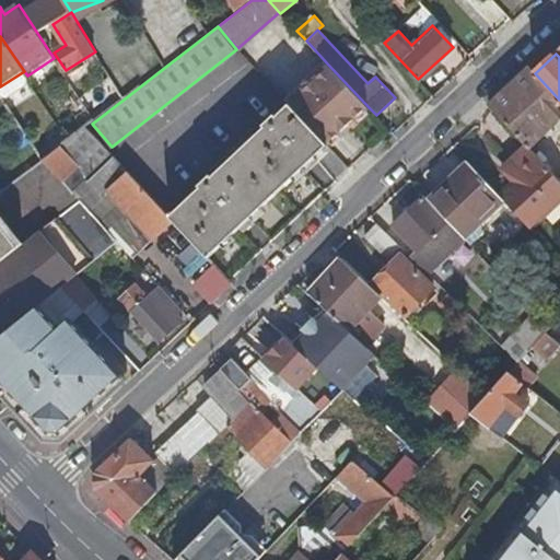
[(328,65),(288,102),(289,103),(327,143),(328,146),(369,107),(328,65)]
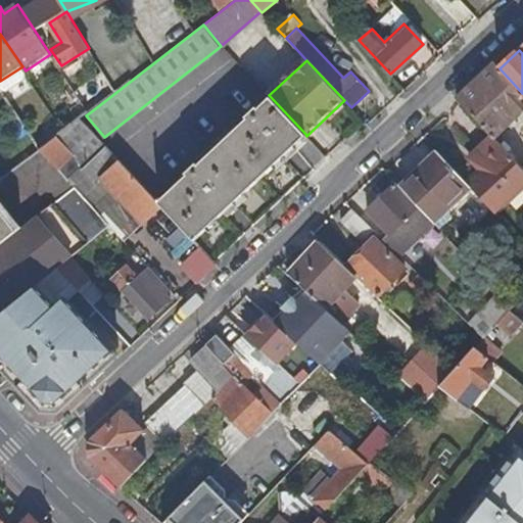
[(494,138),(522,110),(522,93),(500,68),(494,62),(457,98),(460,101),(493,137),(494,138)]
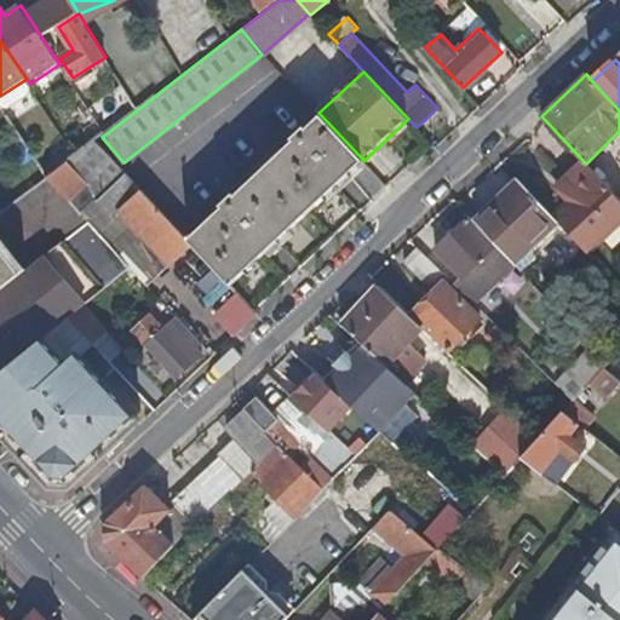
[(122,85),(89,108),(107,133),(138,109),(122,85)]
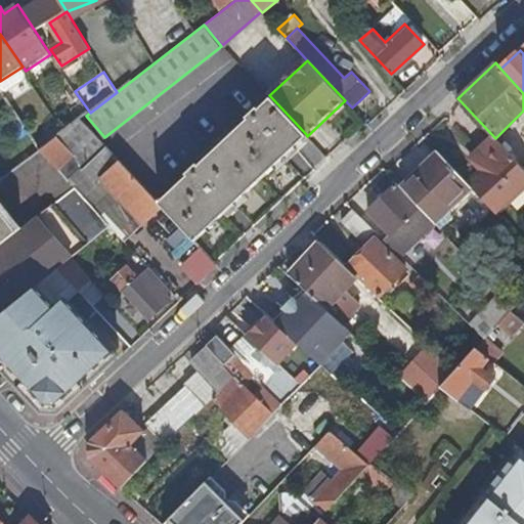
[(187,173),(158,201),(163,206),(193,239),(306,134),(270,96),(258,107),(256,105),(245,116),(247,118),(199,162),(197,161),(185,171),(187,173)]
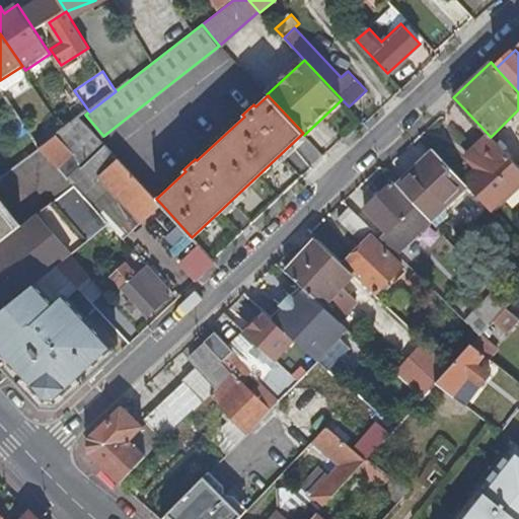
[(106,178),(143,222),(161,204),(156,199),(81,118),(66,129),(58,135),(41,148),(57,166),(66,175),(80,163),(100,184),(106,178)]
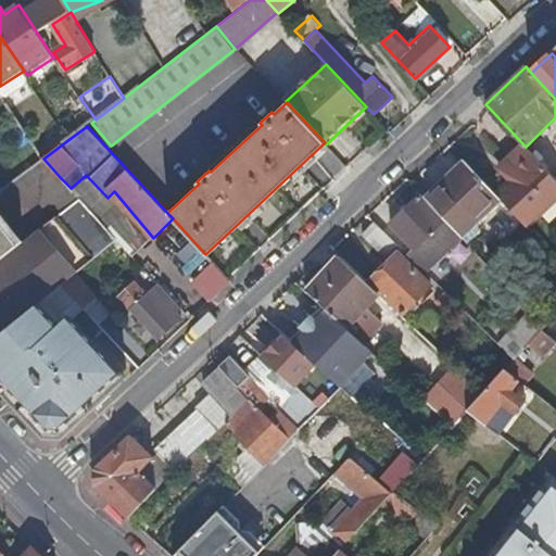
[(517,175),(496,194),(505,204),(526,226),(555,198),(555,178),(526,147),(525,146),(506,163),(517,175)]
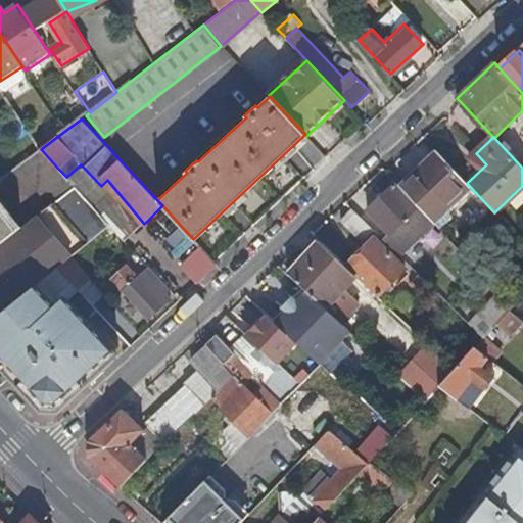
[(0,206),(5,212),(39,190),(54,202),(65,193),(75,187),(66,177),(57,168),(41,149),(0,179),(0,206)]
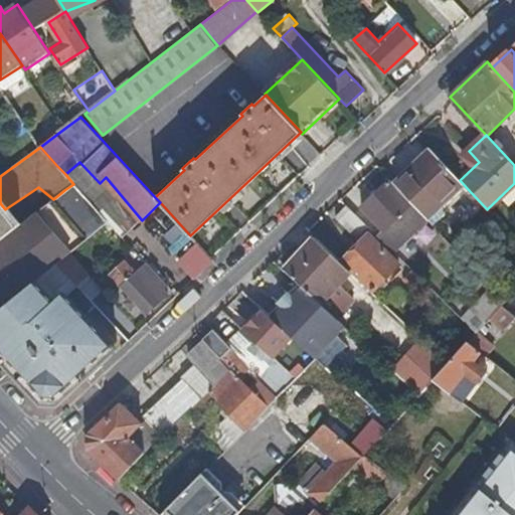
[(445,210),(468,189),(460,180),(432,150),(420,161),(418,159),(393,181),(427,218),(440,206),(445,210)]
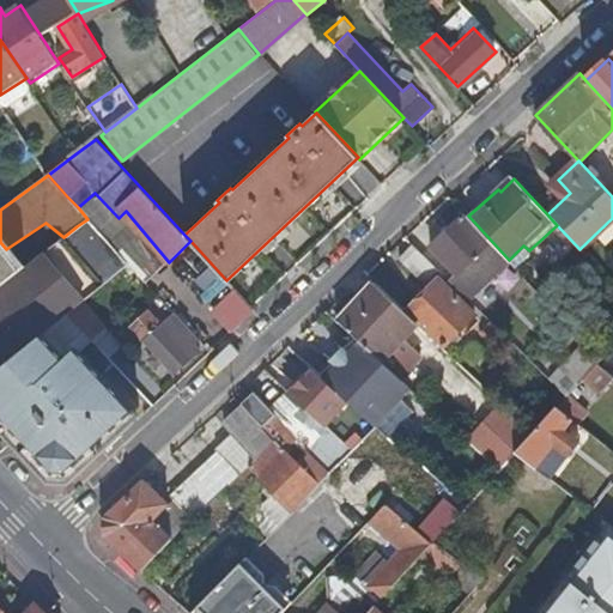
[(0,370),(24,351),(52,328),(71,313),(84,302),(129,263),(146,283),(169,262),(126,211),(119,218),(95,193),(78,207),(87,219),(77,226),(64,237),(26,266),(22,269),(0,286),(0,370)]
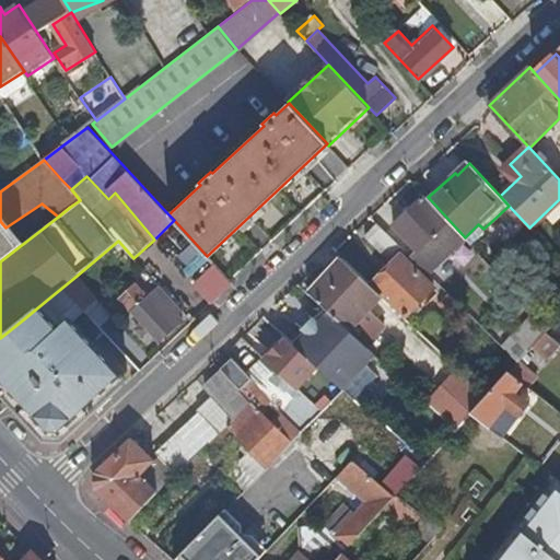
[(447,222),(423,196),(394,224),(418,249),(447,222)]
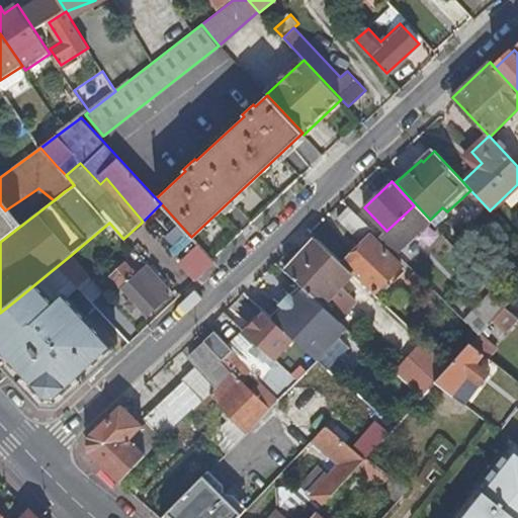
[(0,242),(18,228),(5,210),(0,204),(0,242)]
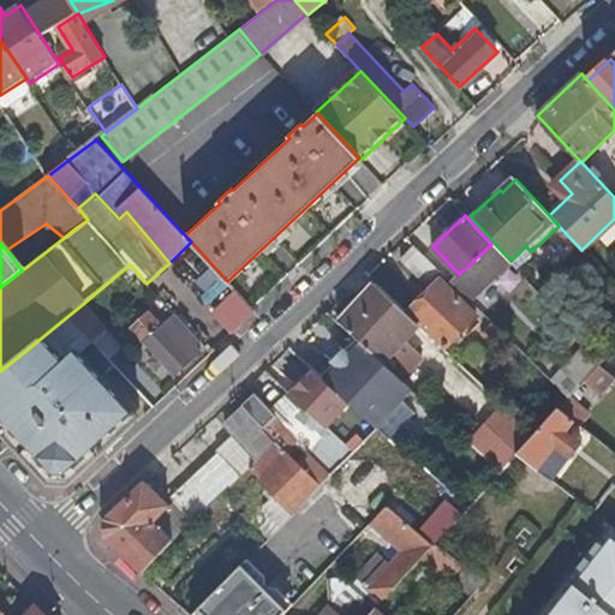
[(430,280),(441,269),(419,249),(406,262),(422,278),(430,280)]
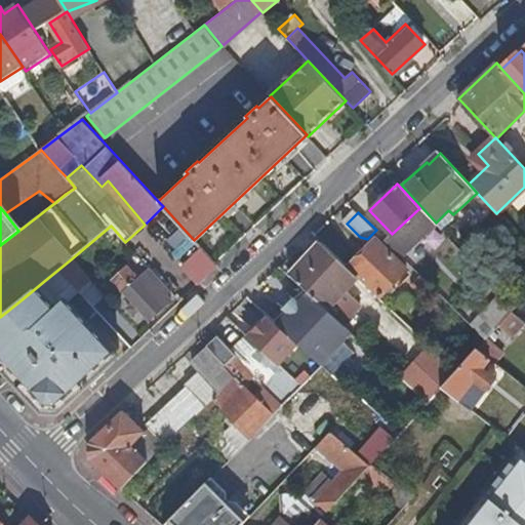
[(326,309),(358,276),(349,267),(321,240),(288,274),(301,286),(307,290),(326,309)]
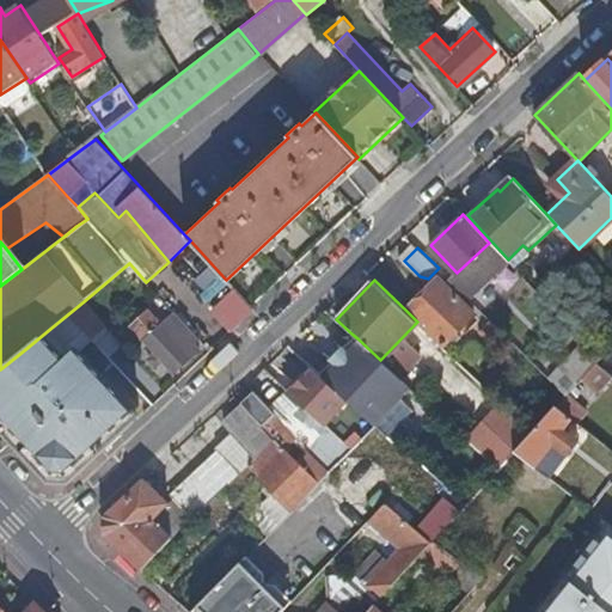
[(439,280),(407,311),(417,322),(441,346),(456,336),(476,316),(439,280)]
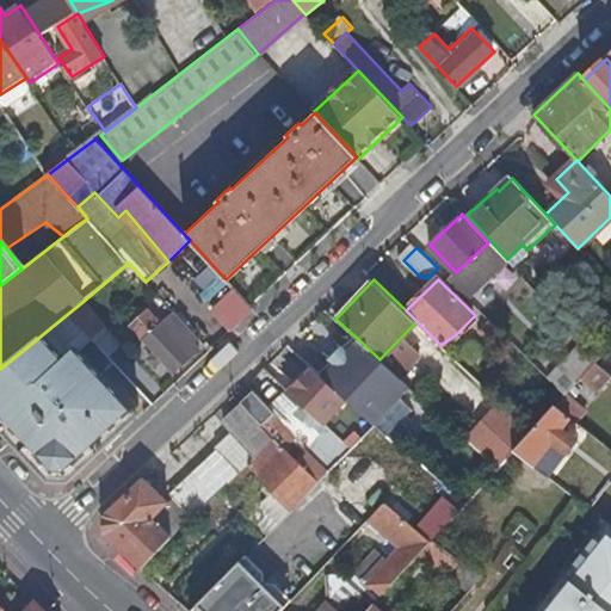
[(232,289),(208,313),(228,334),(253,312),(232,289)]
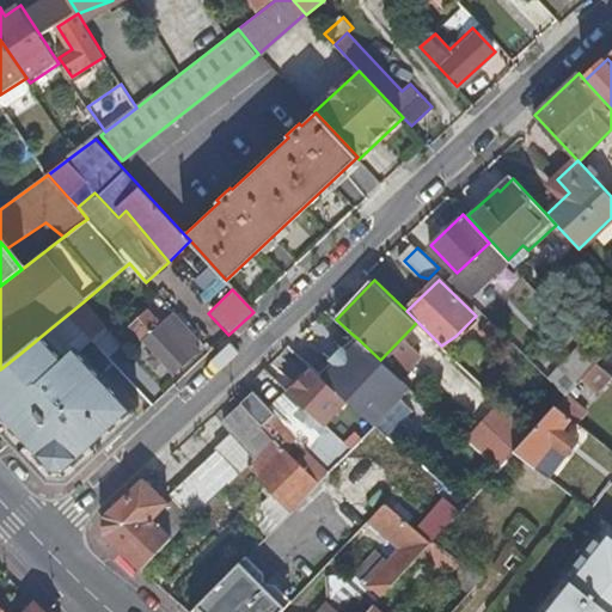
[(104,322),(84,301),(71,312),(91,335),(104,322)]
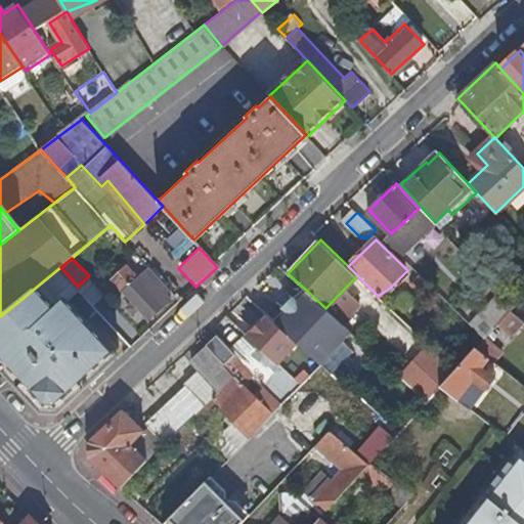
[(165,293),(169,289),(149,267),(137,278),(125,266),(113,277),(125,290),(137,304),(132,308),(137,314),(142,310),(149,317),(170,299),(165,293)]
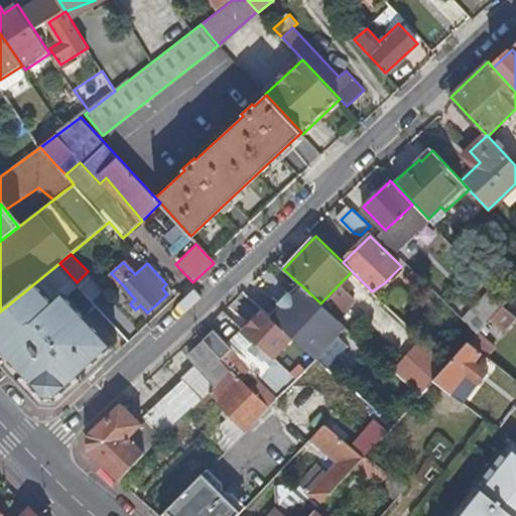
[(99,306),(77,282),(59,263),(43,276),(20,295),(0,311),(0,361),(42,405),(58,405),(115,352),(85,317),(99,306)]
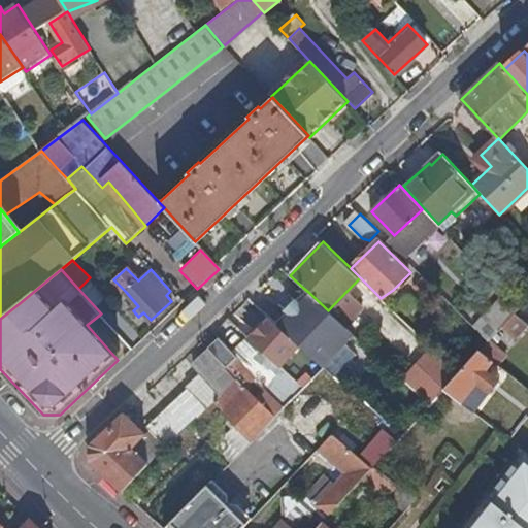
[(428,297),(436,289),(425,277),(416,286),(428,297)]
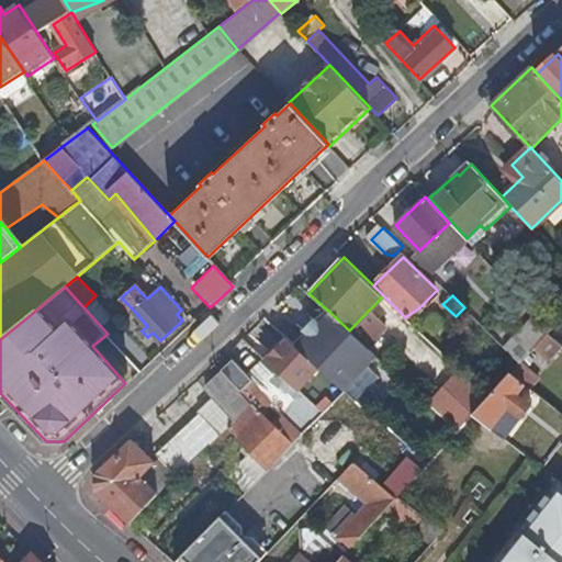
[(328,311),(323,306),(303,327),(308,332),(328,311)]
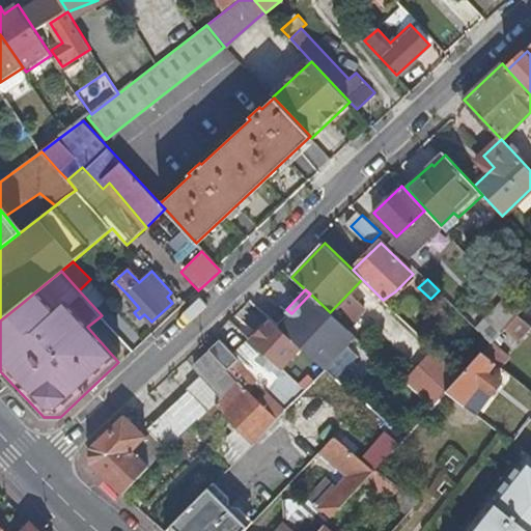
[(330,312),(310,294),(291,313),(279,327),(300,346),(323,366),(352,332),(330,312)]
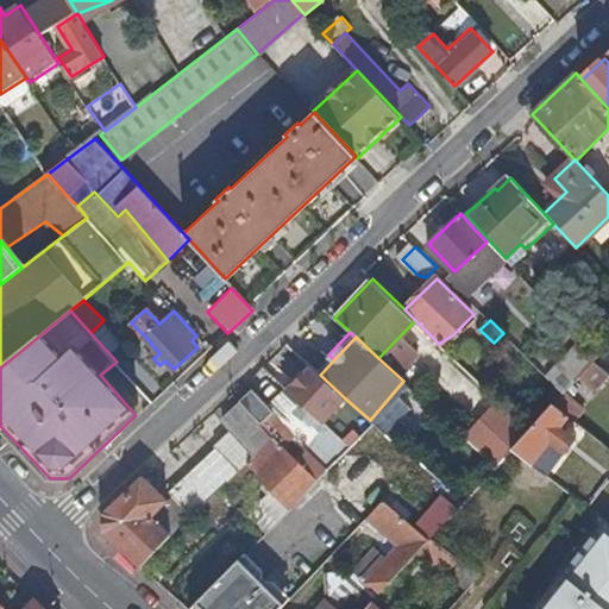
[(608,371),(608,369),(608,343),(597,356),(594,360),(608,371)]
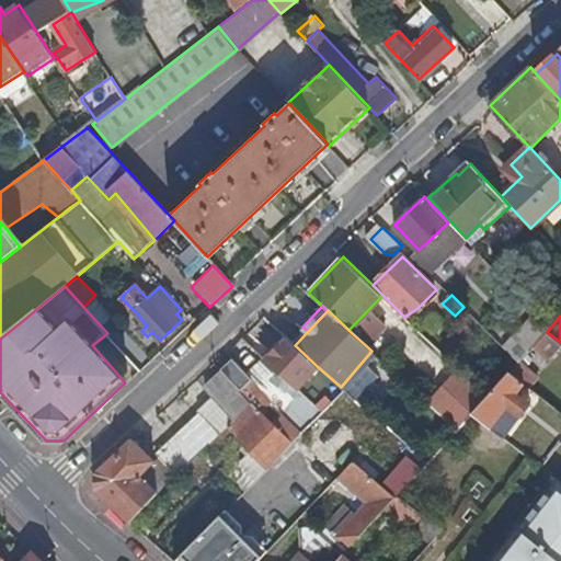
[(521,344),(529,352),(547,332),(550,328),(542,320),(521,344)]
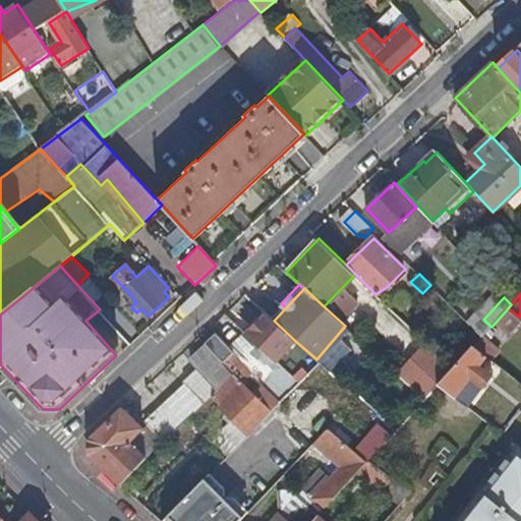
[(486,355),(520,317),(508,308),(491,327),(482,336),(473,346),(486,355)]
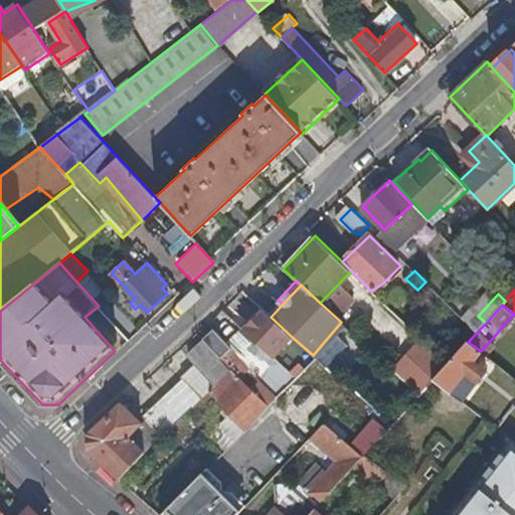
[(271,317),(264,311),(243,329),(256,342),(272,357),(291,336),(271,317)]
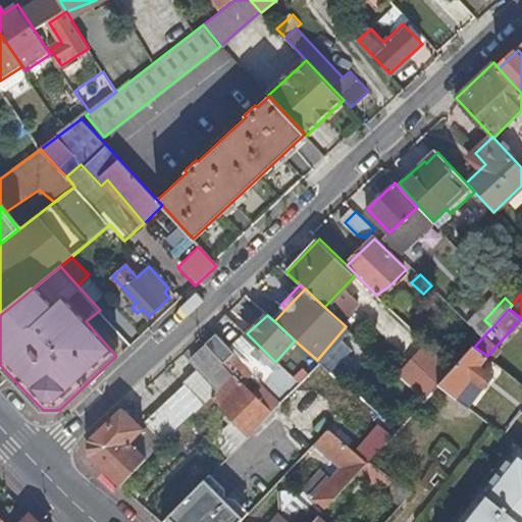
[(217,334),(206,345),(206,346),(223,363),(233,354),(217,334)]
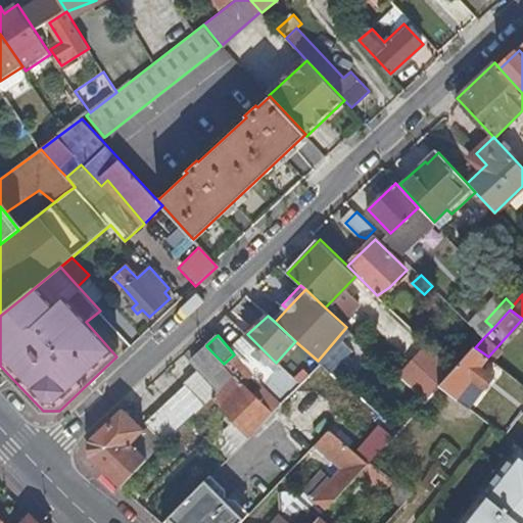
[(421,337),(391,368),(427,400),(433,394),(441,384),(455,370),(421,337)]
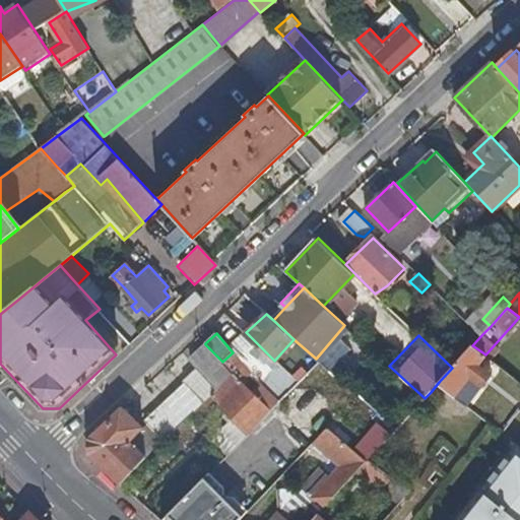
[(144,421),(146,424),(163,440),(211,395),(233,374),(232,372),(222,362),(205,344),(191,359),(198,366),(183,380),(185,382),(144,421)]
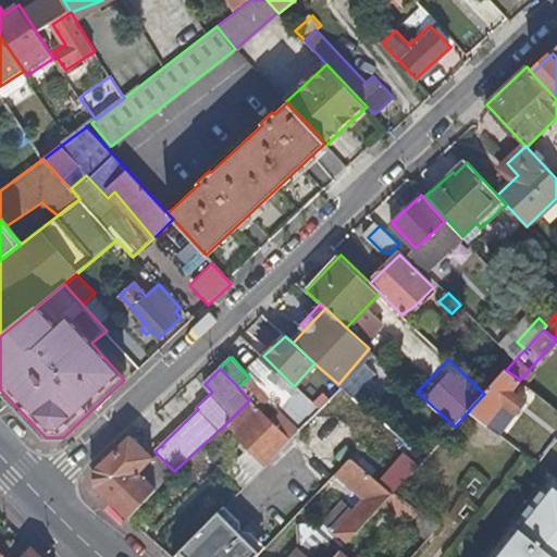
[(294,386),(277,370),(263,383),(294,411),(308,398),(294,386)]
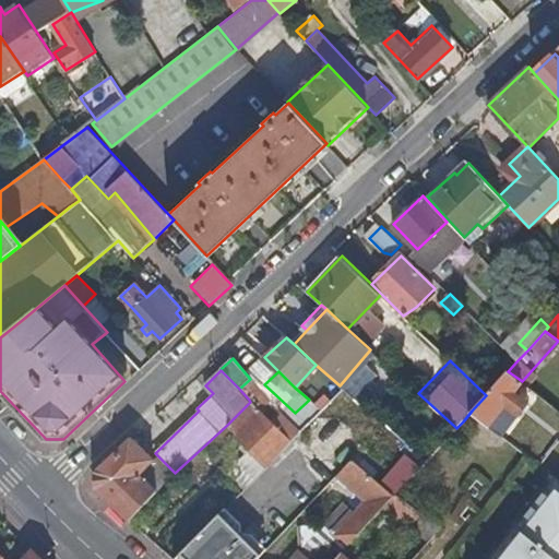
[(513,392),(522,381),(508,371),(486,395),(472,411),(485,421),(523,451),(528,442),(507,426),(504,428),(492,419),(503,405),(516,415),(526,402),(513,392)]
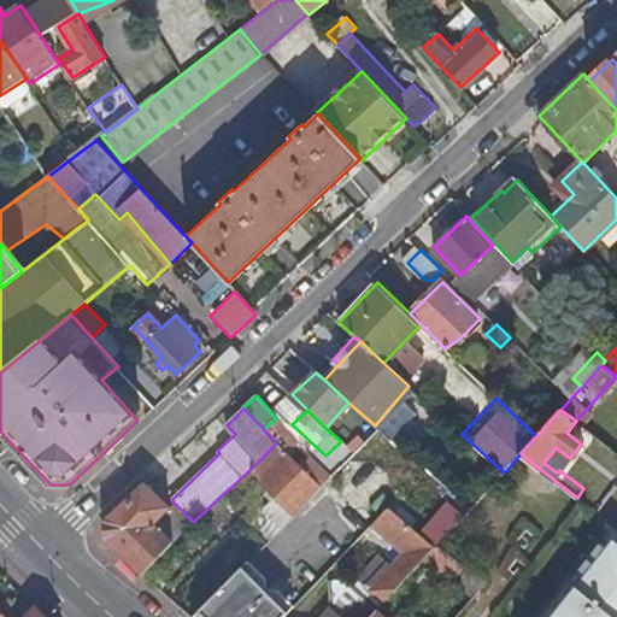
[(288,429),(276,418),(264,429),(275,441),(288,429)]
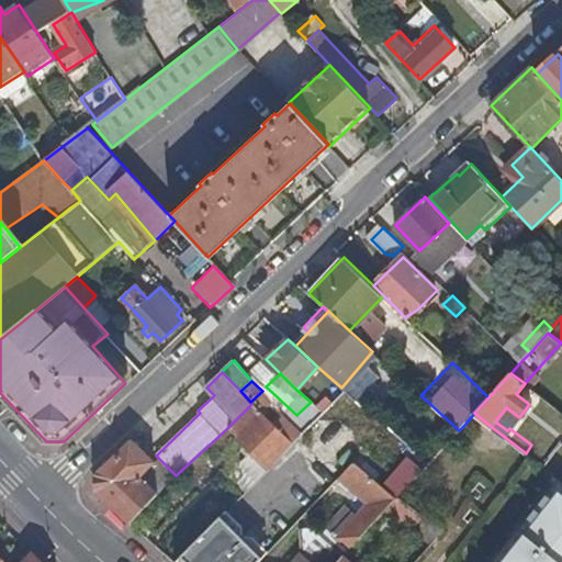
[(280,431),(251,404),(228,427),(267,470),(294,442),(324,414),(311,402),(296,415),(291,420),(280,431)]
